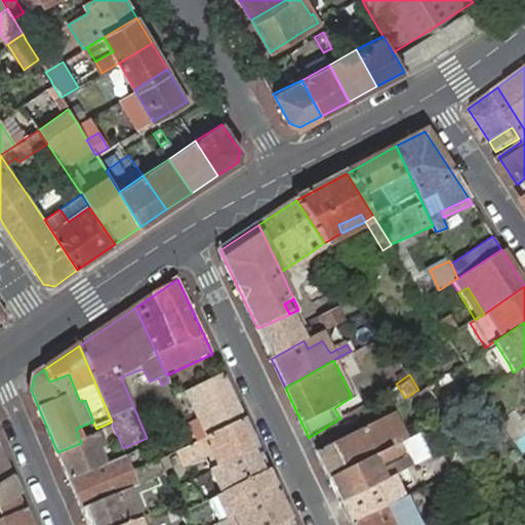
[(243,419),(224,377),(187,395),(198,419),(188,426),(189,427),(195,442),(243,419)]
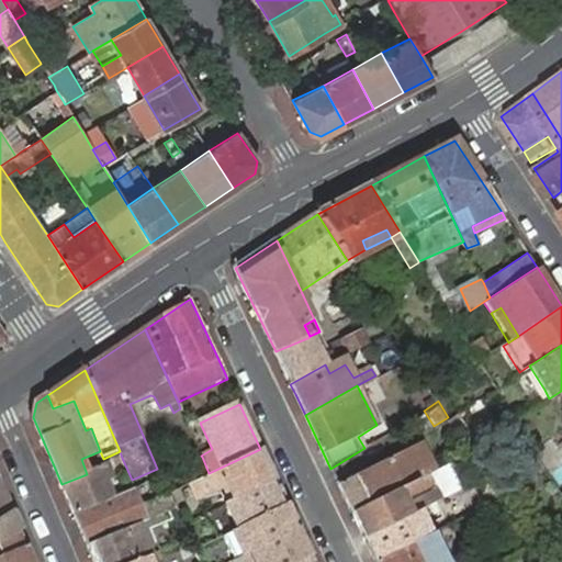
[(457,413),(448,417),(469,449),(476,444),(457,413)]
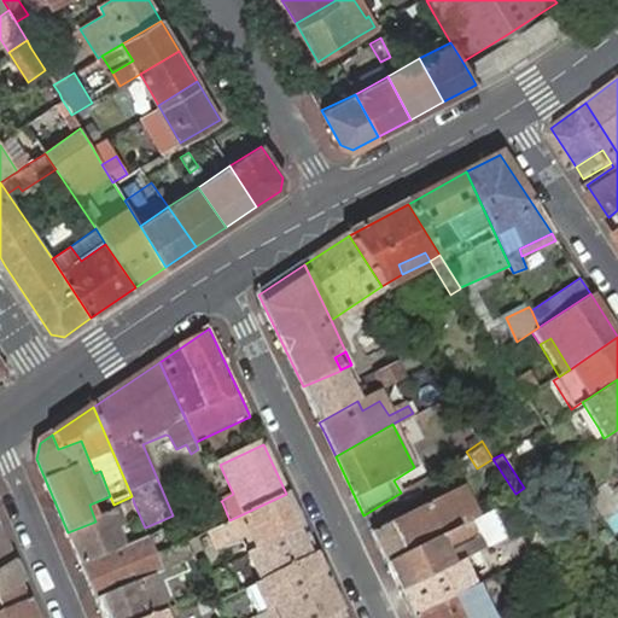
[(303,528),(286,494),(229,520),(208,531),(215,544),(249,530),(256,549),(303,528)]
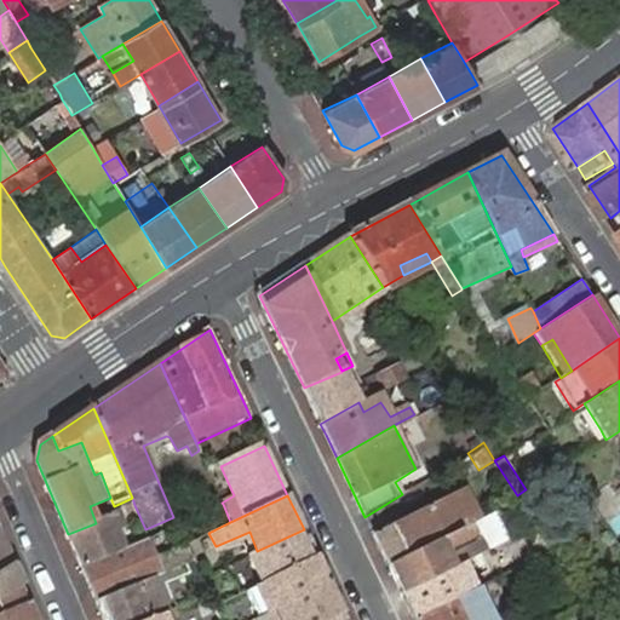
[(442,495),(373,534),(388,566),(459,527),(442,495)]
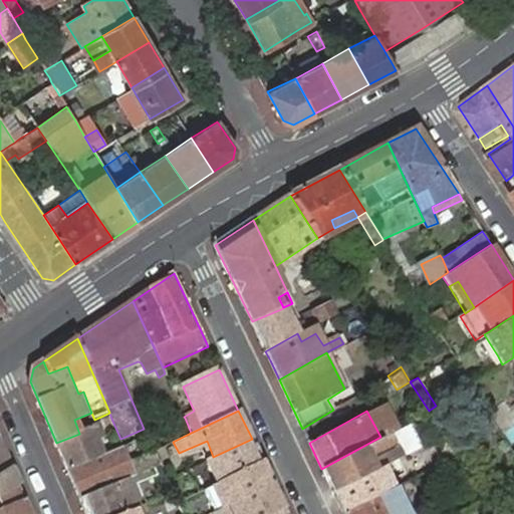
[(111,419),(109,413),(94,420),(96,426),(111,419)]
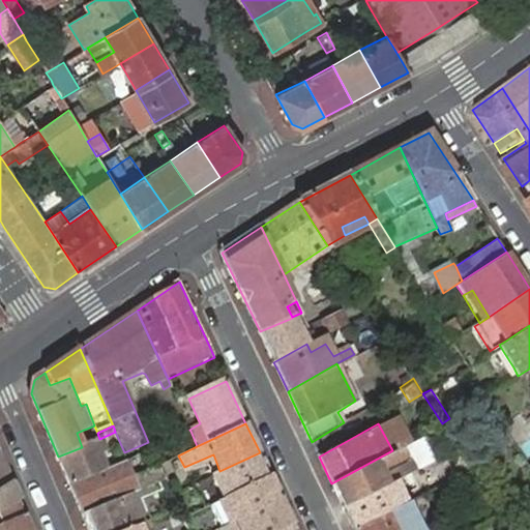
[(82,447),(58,457),(71,487),(110,470),(111,470),(98,440),(82,447)]
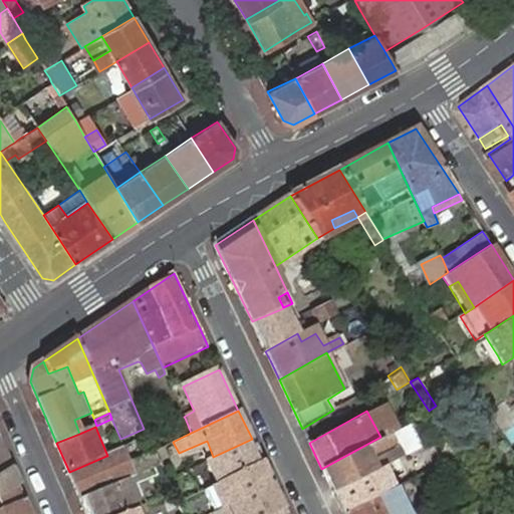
[(144,429),(120,439),(122,445),(146,435),(144,429)]
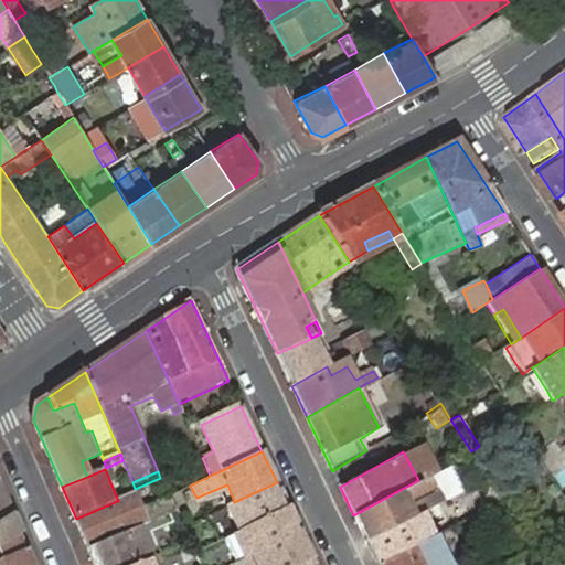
[(408,504),(406,500),(435,484),(429,473),(418,480),(353,515),(365,542),(414,515),(439,501),(434,491),(408,504)]
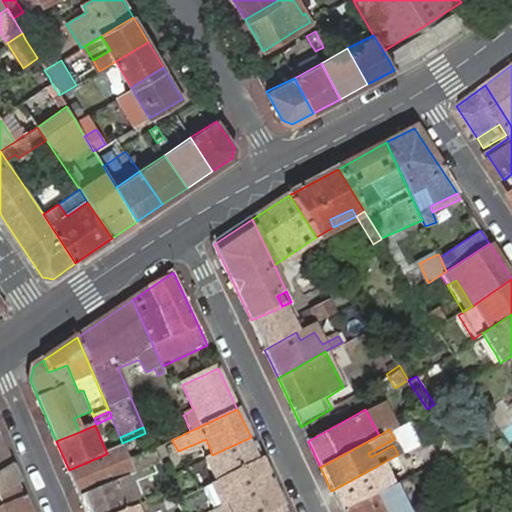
[(0,496),(20,484),(0,435),(0,496)]
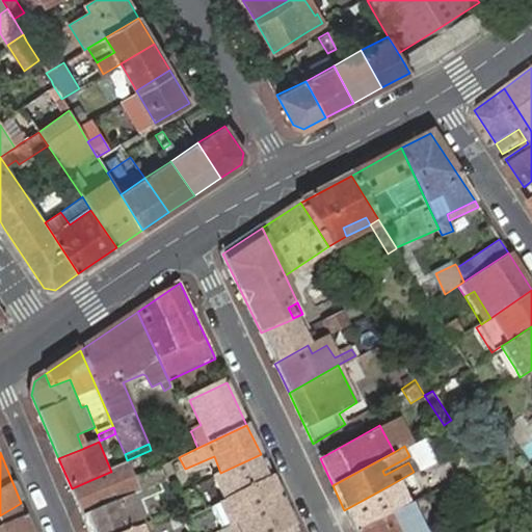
[(271,478),(261,454),(220,473),(212,477),(223,502),(228,499),(271,478)]
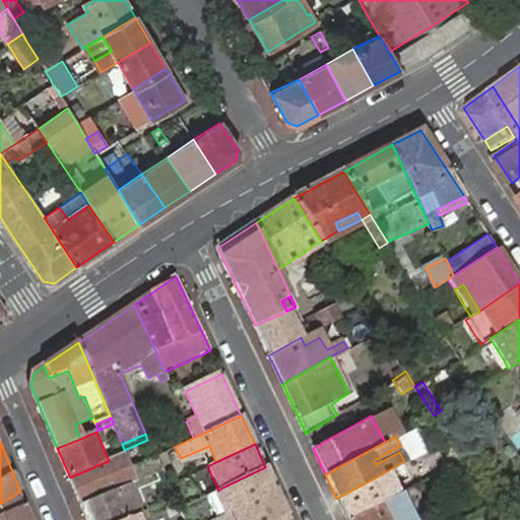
[(108,461),(70,477),(81,504),(128,484),(138,480),(132,467),(126,453),(109,461),(108,461)]
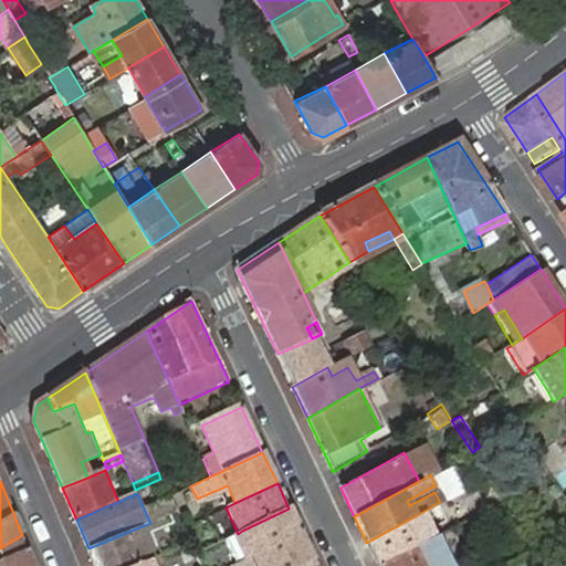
[(171,496),(144,509),(150,523),(179,511),(173,495),(171,496)]
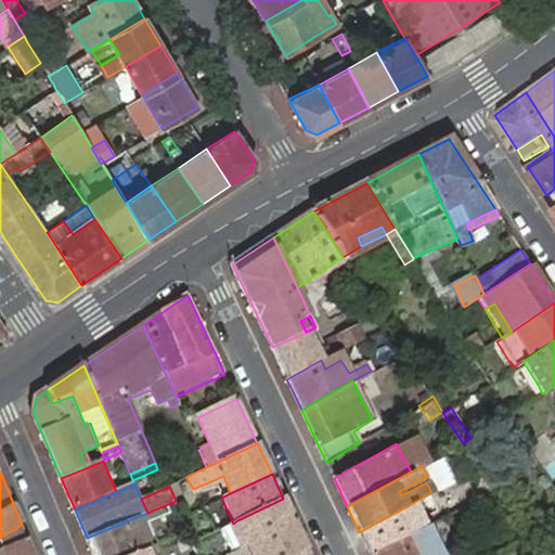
[(296,525),(283,499),(237,520),(249,547),(296,525)]
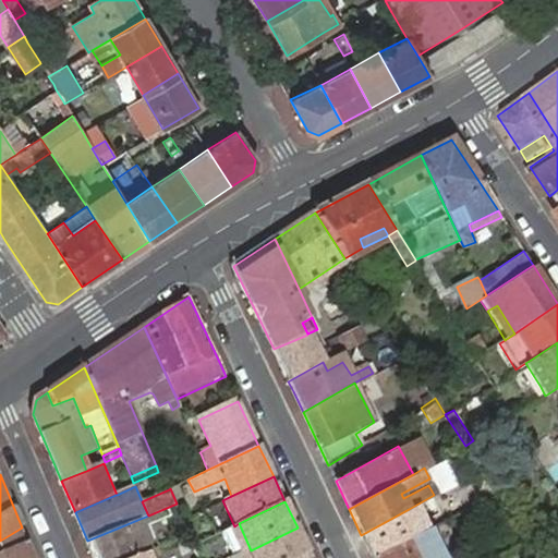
[(409,509),(361,535),(372,557),(374,557),(414,537),(411,529),(417,525),(409,509)]
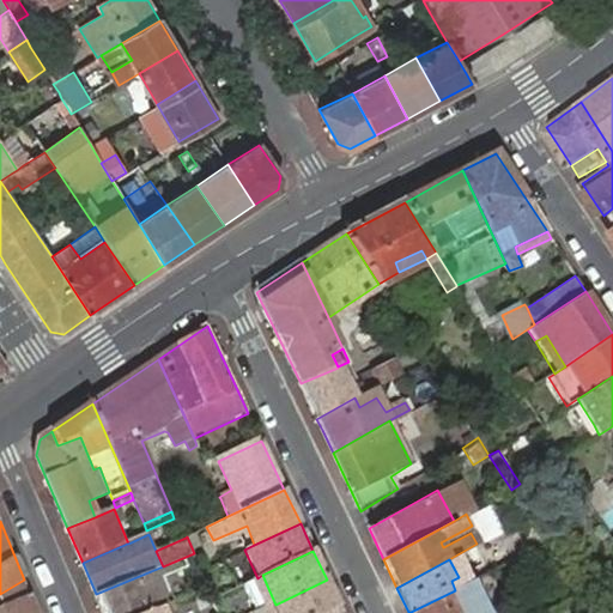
[(151,571),(96,594),(103,612),(155,612),(167,608),(151,571)]
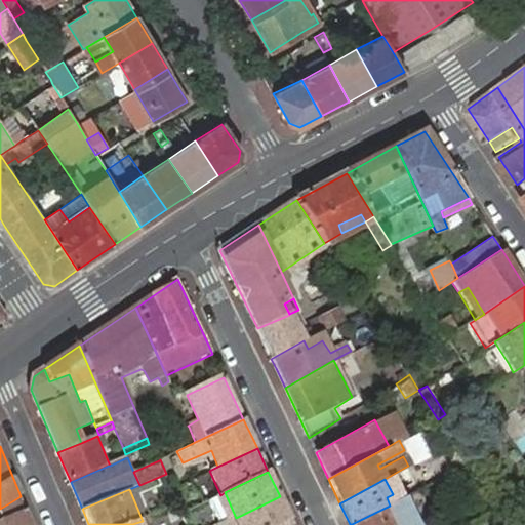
[(220,495),(217,496),(229,521),(236,518),(225,492),(220,495)]
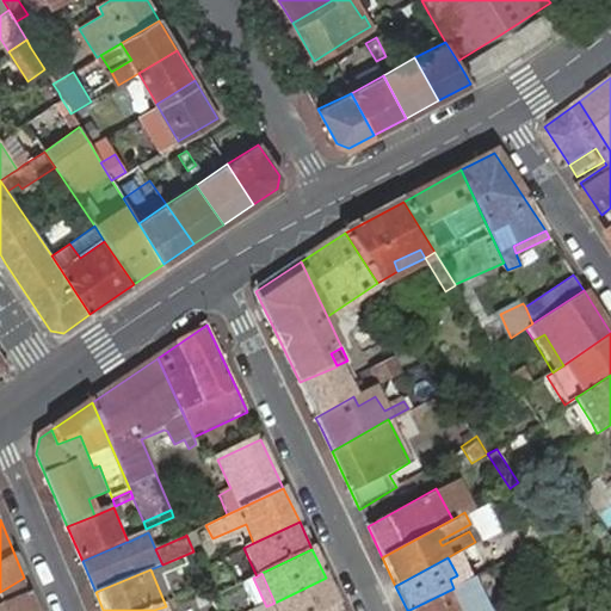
[(461,585),(457,575),(450,579),(454,588),(461,585)]
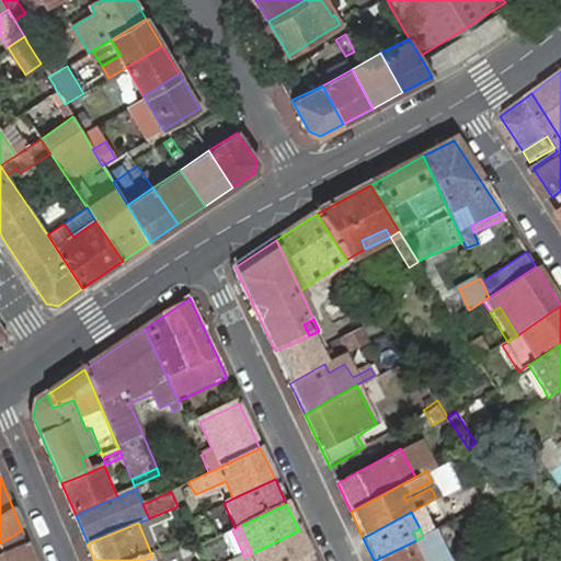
[(0,560),(34,560),(22,530),(0,544),(0,549),(2,558),(0,558),(0,560)]
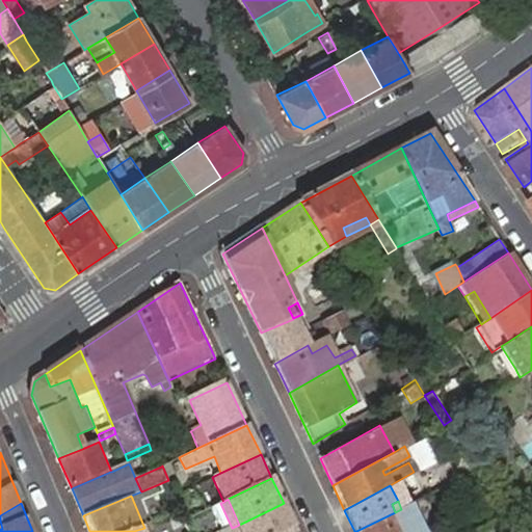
[(232,528),(223,531),(288,531),(295,529),(284,503),(239,525),(232,528)]
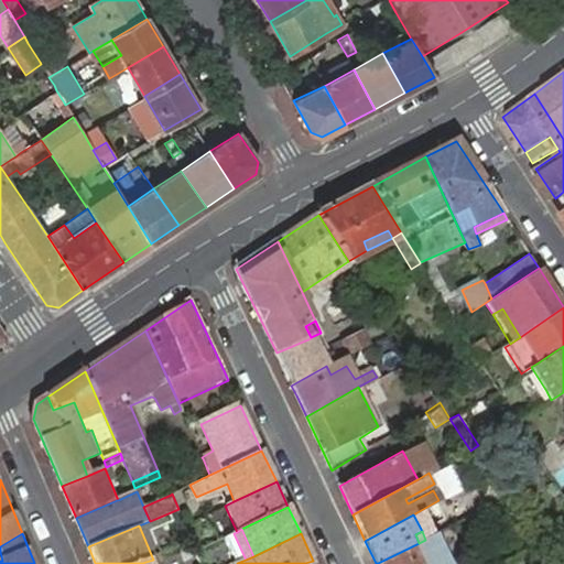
[(419,543),(378,563),(426,563),(422,552),(430,549),(425,540),(419,543)]
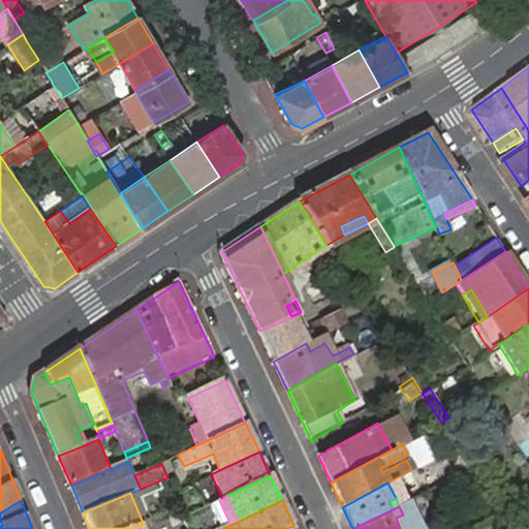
[(409,528),(403,515),(396,518),(400,528),(409,528)]
